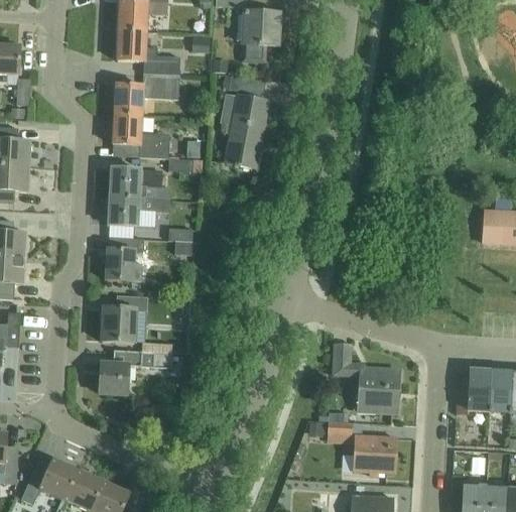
[(119,0),(118,29),(146,31),(147,13),(158,13),(167,13),(167,2),(168,2),(168,0),(147,0),(147,1),(133,0),(119,0)]
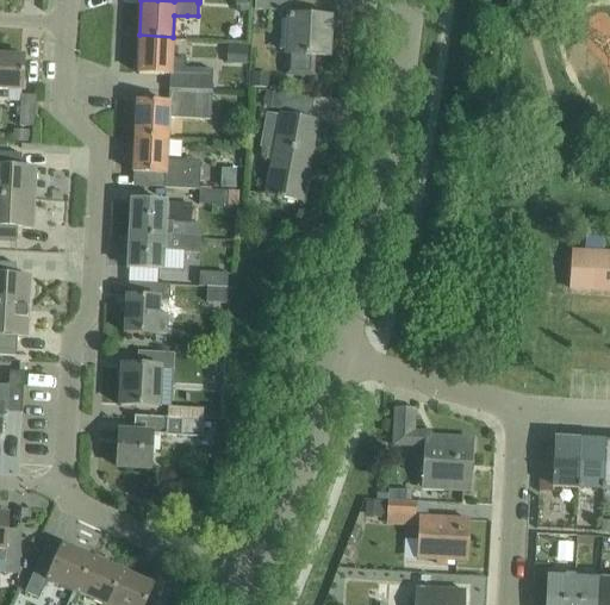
[(327,54),(329,16),(288,13),(286,51),(287,51),(286,72),(312,74),(313,52),(327,54)]
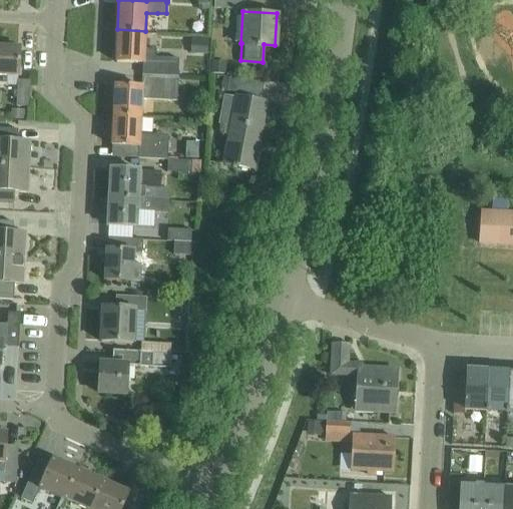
[(143,59),(143,72),(178,74),(179,56),(155,55),(156,48),(145,48),(145,31),(117,29),(116,59),(143,59)]
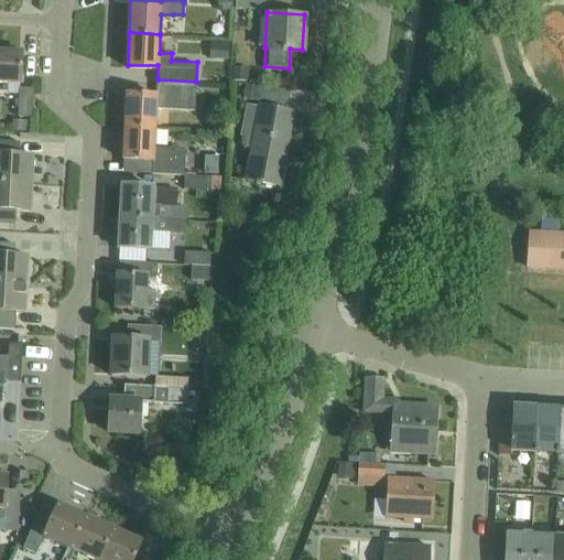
[(214,52),(234,51),(232,36),(213,38),(214,52)]
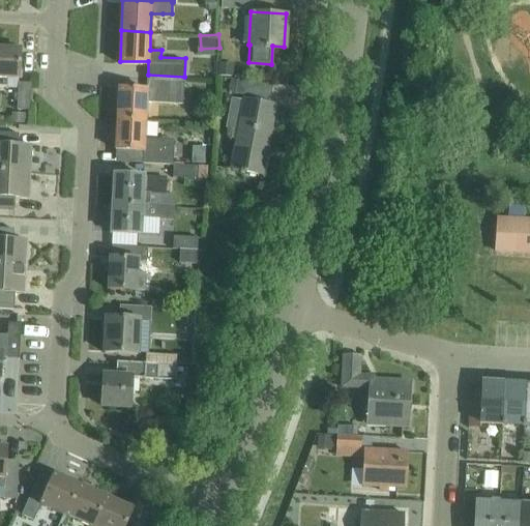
[(0,45),(0,74),(20,76),(22,47),(0,45)]
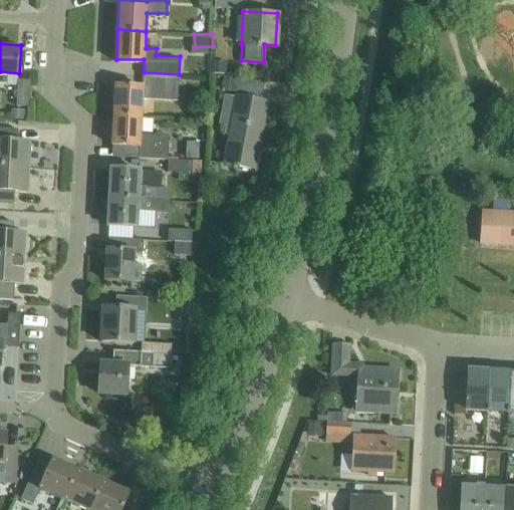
[(211,70),(226,71),(227,59),(212,58),(211,70)]
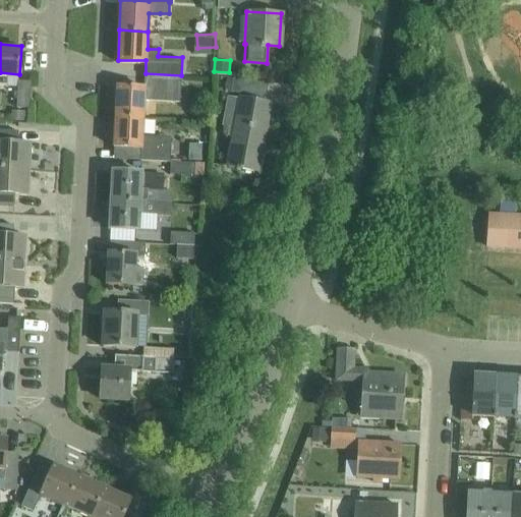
[(116,84),(115,114),(142,115),(143,98),(179,101),(181,75),(146,73),(145,85),(116,84)]
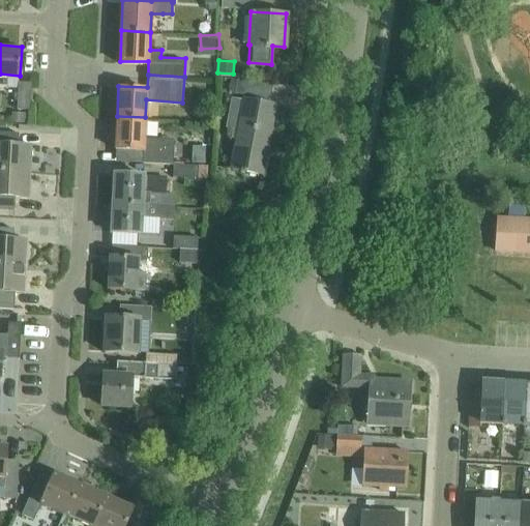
[(234,91),(269,97),(271,84),(237,77),(234,91)]
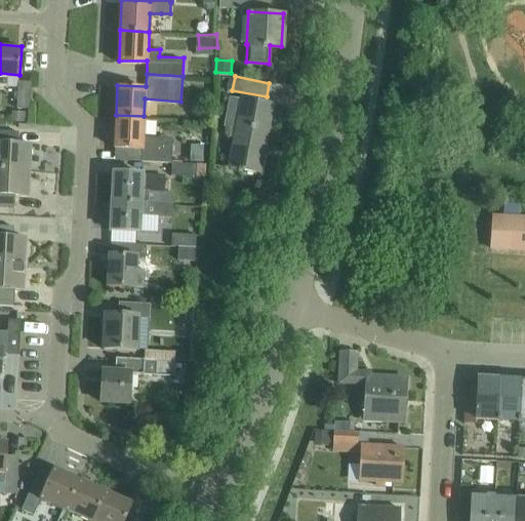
[(17,106),(30,107),(32,80),(18,79),(17,106)]
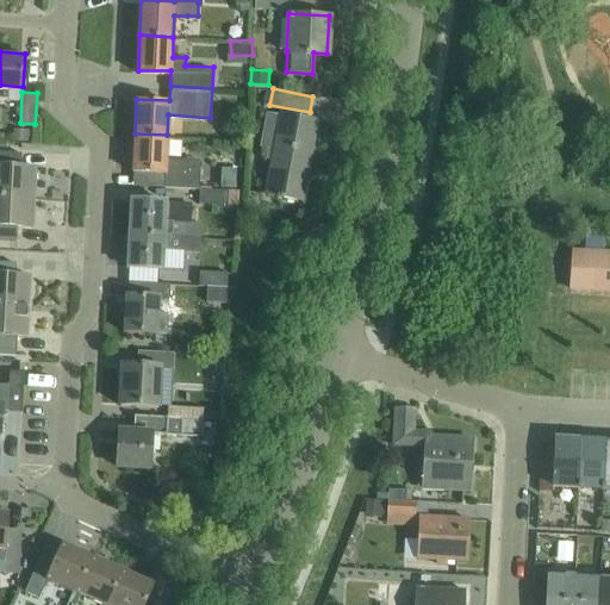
[(266,192),(300,199),(316,119),(280,112),(266,192)]
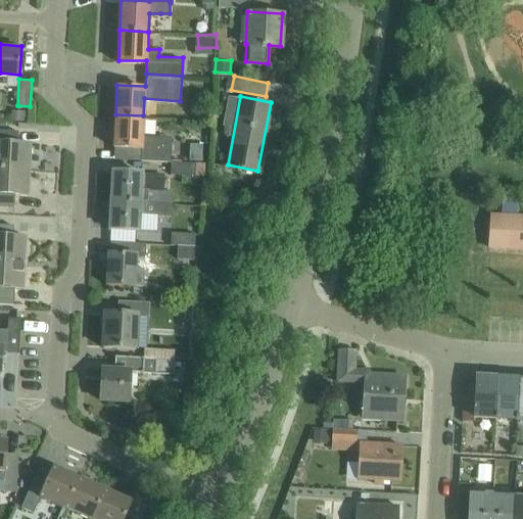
[(141,159),(172,160),(172,159),(173,159),(174,138),(142,136),(143,115),(115,114),(113,145),(142,147),(141,159)]
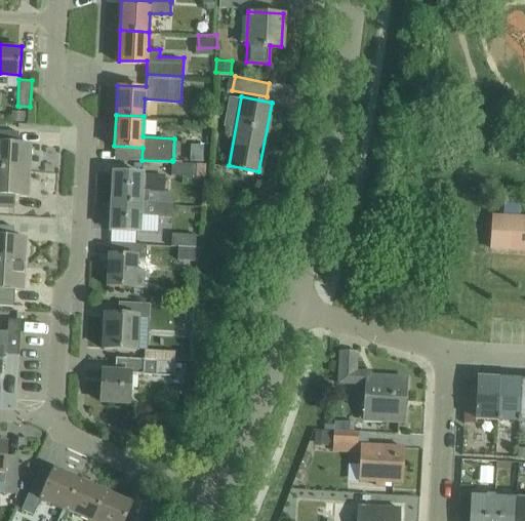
[(0,165),(30,167),(31,143),(18,143),(19,130),(0,128),(0,165)]
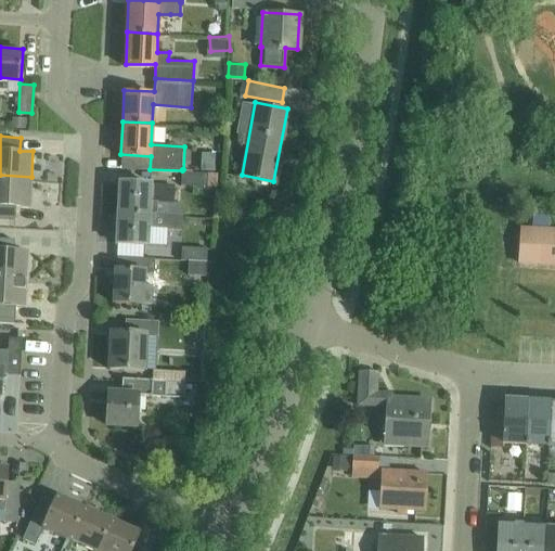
[(182,169),(182,170),(182,183),(208,184),(208,173),(208,170),(183,169),(182,169)]
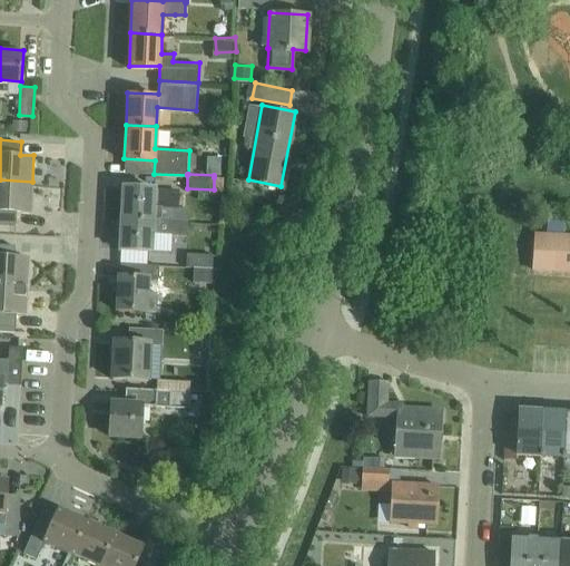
[(32,182),(0,179),(0,221),(17,222),(17,210),(30,210),(32,182)]
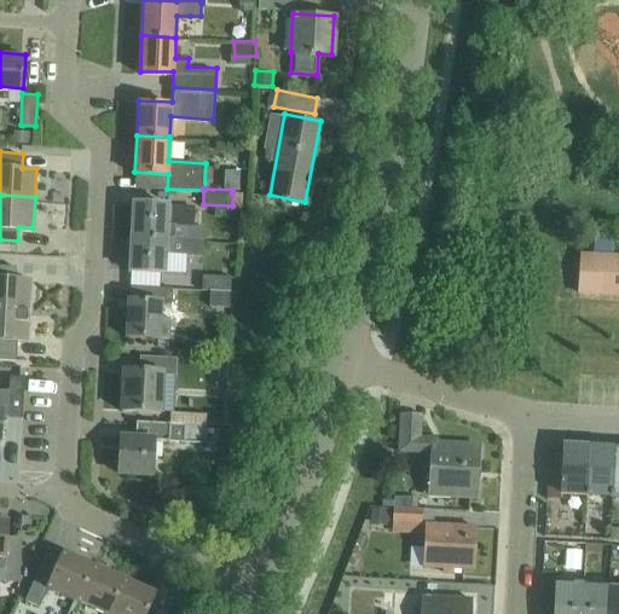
[(133,201),(132,235),(204,238),(206,224),(189,222),(189,225),(168,224),(169,204),(133,201)]
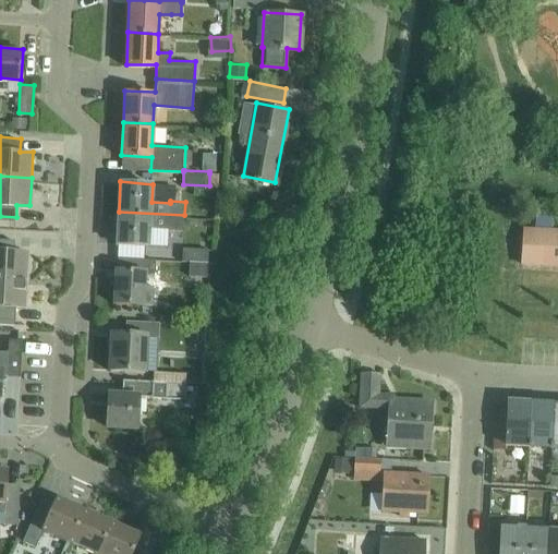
[(183,229),(184,215),(119,212),(117,242),(148,244),(150,226),(156,227),(169,227),(169,228),(183,229)]
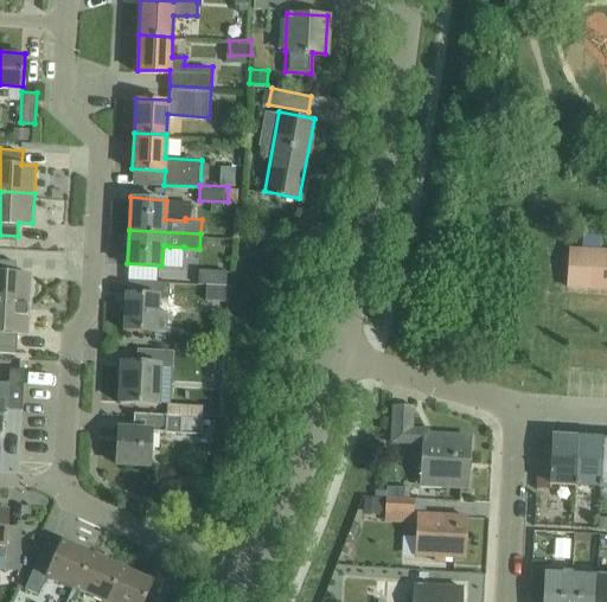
[(567,285),(606,286),(606,250),(599,250),(599,234),(582,232),(582,249),(569,248),(567,285)]
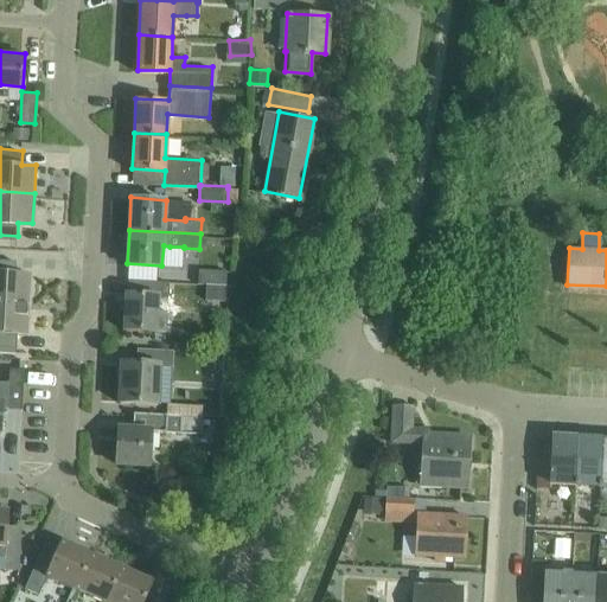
[(0,300),(29,301),(30,271),(17,271),(17,260),(0,257),(0,300)]
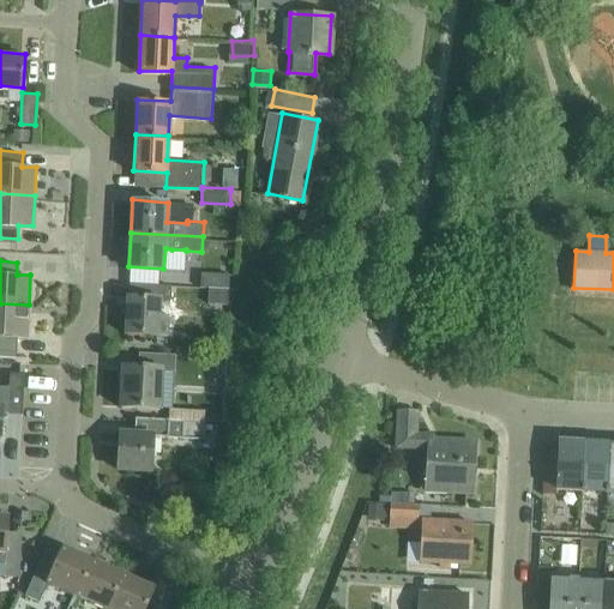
[(200,285),(209,285),(229,285),(230,271),(202,270),(200,285)]
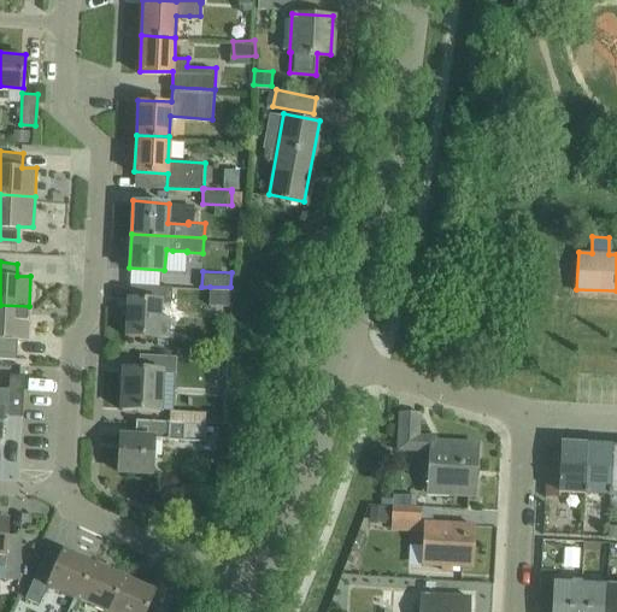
[(127,298),(125,324),(125,334),(170,336),(171,315),(160,313),(162,300),(171,300),(172,286),(130,283),(129,298),(127,298)]
